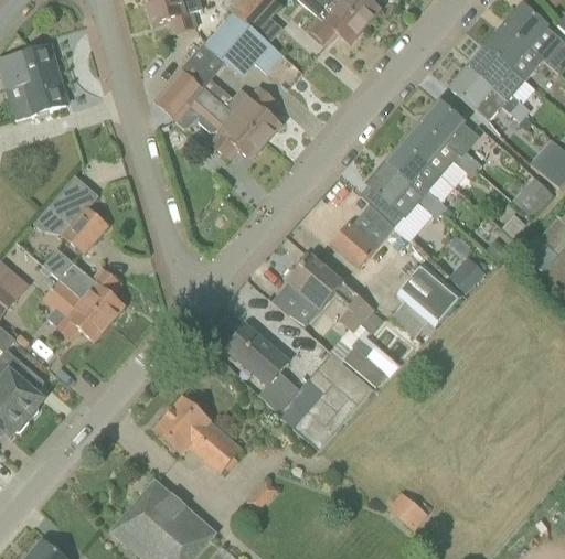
[(170,18),(173,32),(195,25),(191,10),(202,7),(200,0),(150,0),(147,1),(153,22),(170,18)]
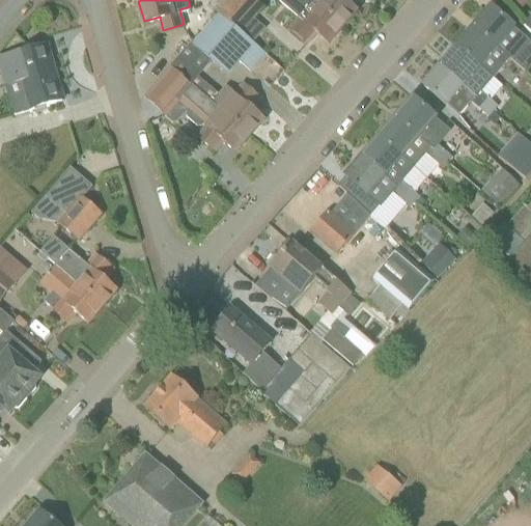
[(226,0),(218,9),(242,29),(253,16),(264,3),(260,0),(226,0)]
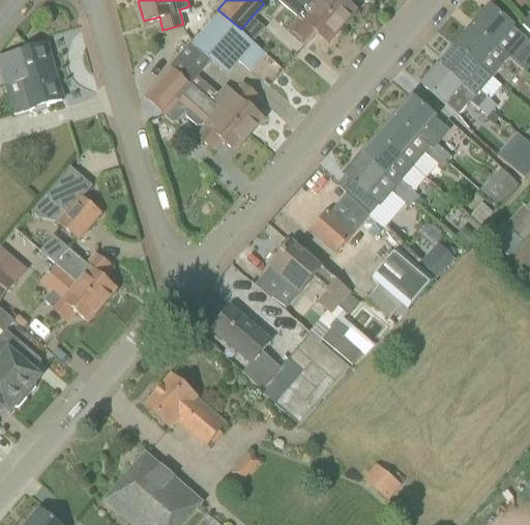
[(306,40),(315,30),(327,40),(342,24),(315,0),(283,0),(300,15),(291,27),(306,40)]
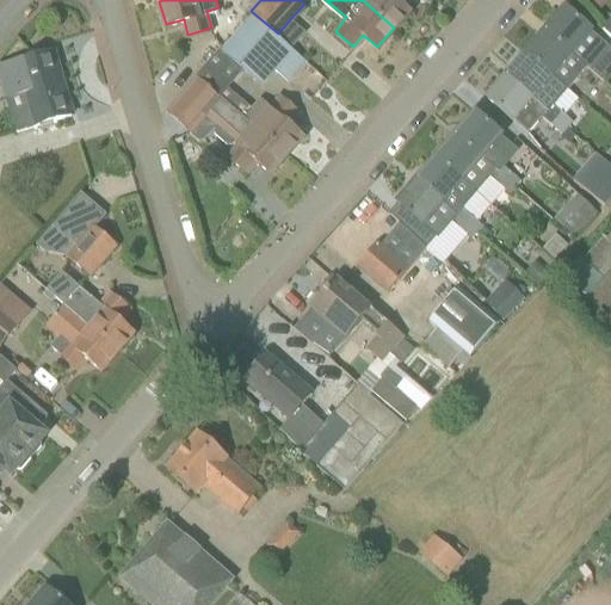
[(363,0),(394,28),(411,8),(401,0),(363,0)]
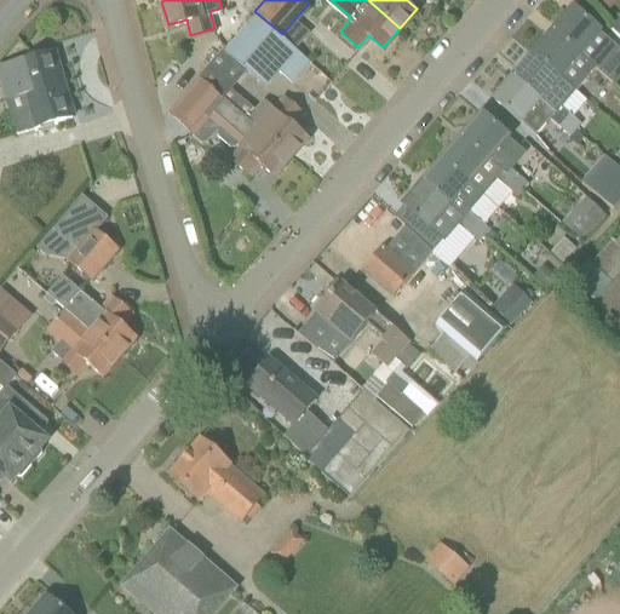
[(619,46),(619,44),(573,5),(554,28),(596,64),(601,69),(619,46)]
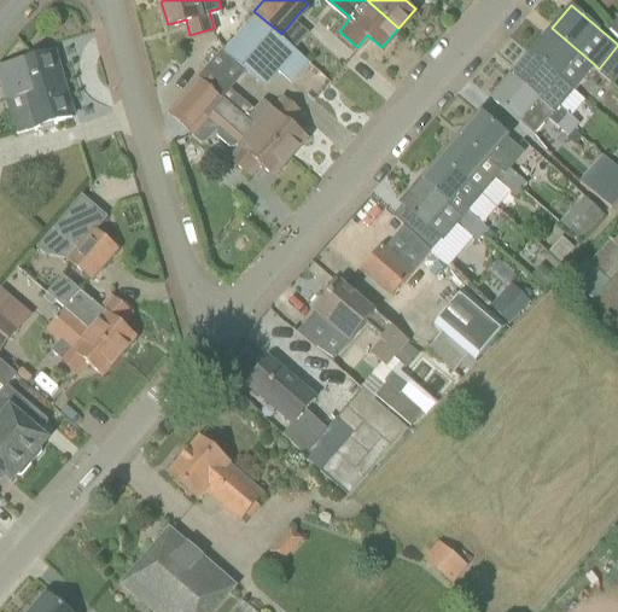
[(255,12),(225,47),(246,68),(260,51),(281,70),(298,51),(255,12)]
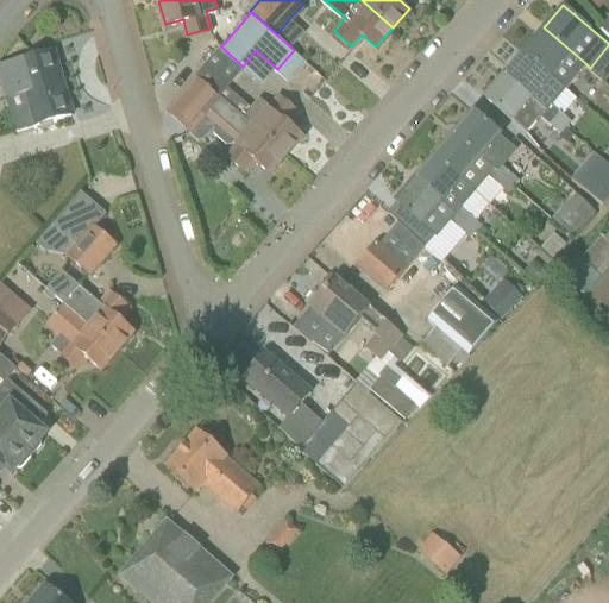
[(290,18),(277,33),(290,45),(303,29),(290,18)]
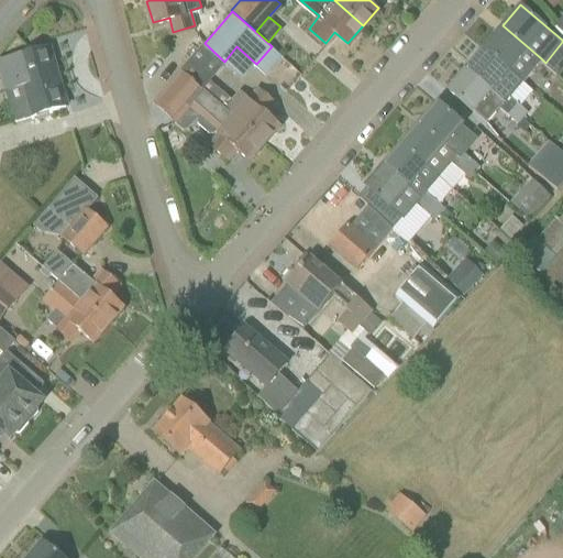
[(485,45),(509,66),(523,78),(541,58),(503,25),(485,45)]
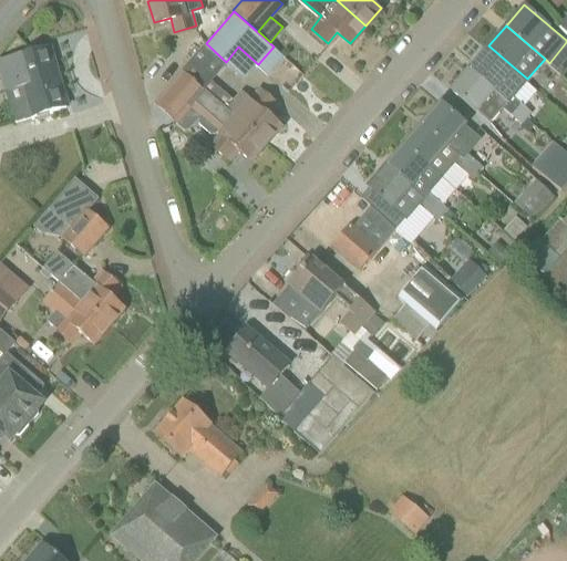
[(49,43),(0,58),(0,66),(7,87),(23,83),(32,113),(66,103),(49,43)]
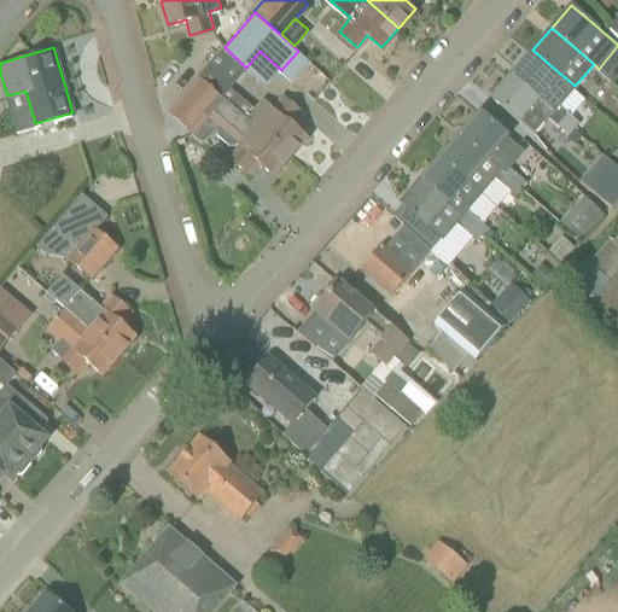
[(554,109),(548,115),(549,116),(559,124),(570,111),(559,103),(575,86),(559,73),(532,50),(513,73),(540,95),(554,109)]
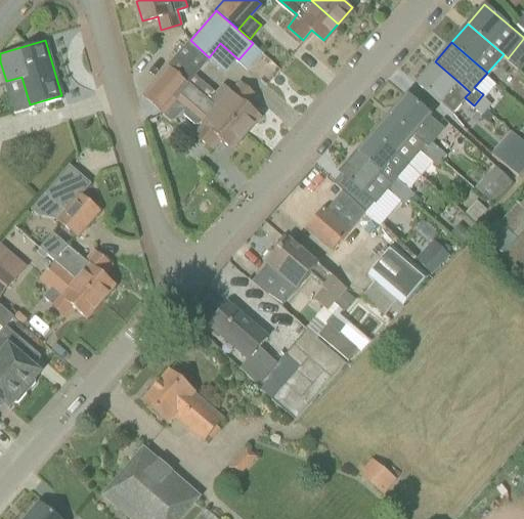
[(189,81),(201,91),(209,98),(210,99),(211,99),(223,110),(247,130),(260,115),(248,103),(256,93),(241,80),(231,90),(223,83),(216,91),(195,74),(175,55),(169,63),(179,72),(189,81)]
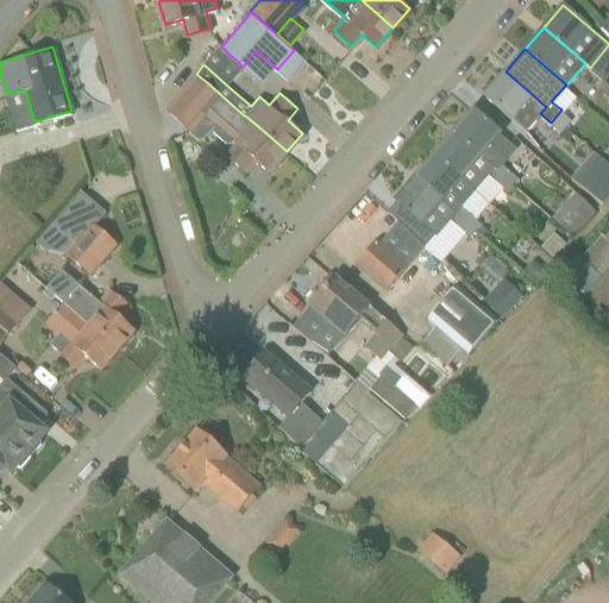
[(506,71),(485,94),(512,117),(527,130),(539,114),(540,113),(546,107),(532,94),(506,71)]
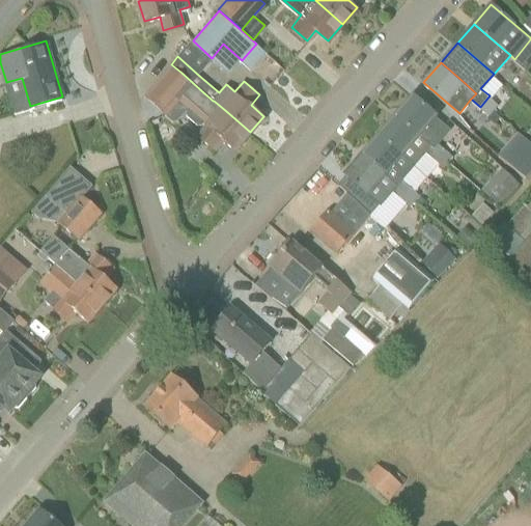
[(177,99),(192,82),(182,73),(171,64),(147,91),(169,109),(177,99)]
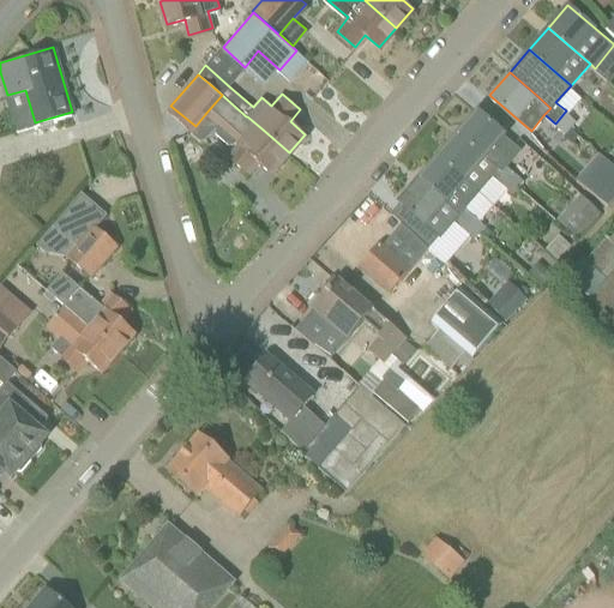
[(239,143),(228,155),(247,172),(258,160),(272,172),(289,152),(262,128),(247,116),(246,116),(245,115),(235,107),(222,95),(205,114),(218,125),(216,127),(216,131),(228,142),(233,142),(235,139),(239,143)]
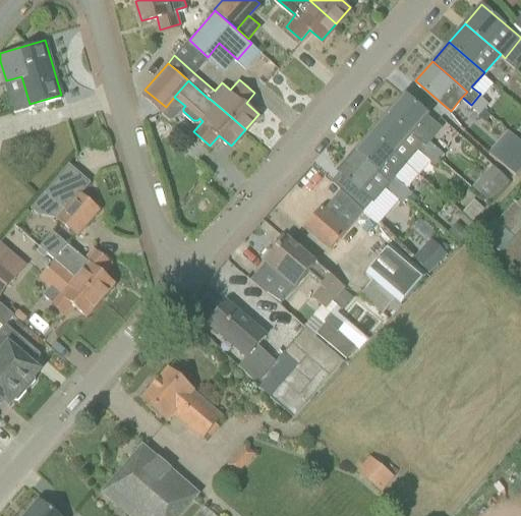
[(405,93),(388,112),(411,131),(410,131),(423,141),(427,136),(428,138),(441,124),(405,93)]
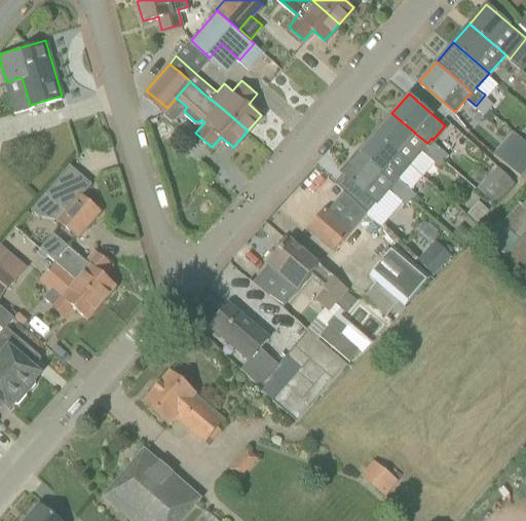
[(485,95),(476,106),(484,113),(489,107),(493,102),(485,95)]
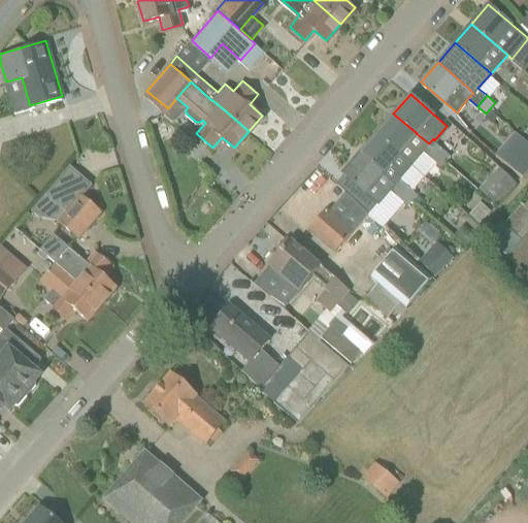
[(417,133),(393,113),(376,133),(424,172),(435,160),(440,164),(446,158),(429,143),(416,133),(417,133)]
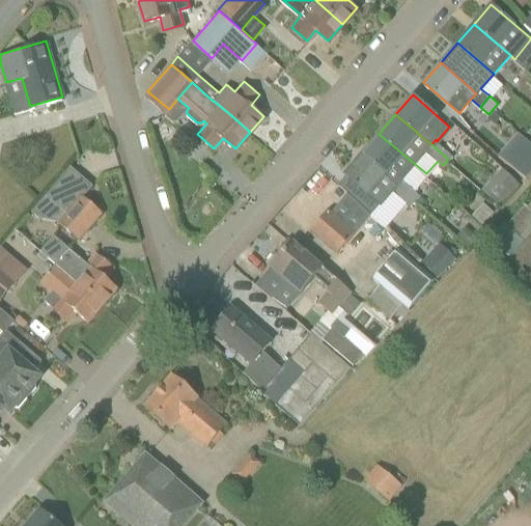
[(530,141),(522,133),(501,156),(526,178),(530,172),(530,141)]
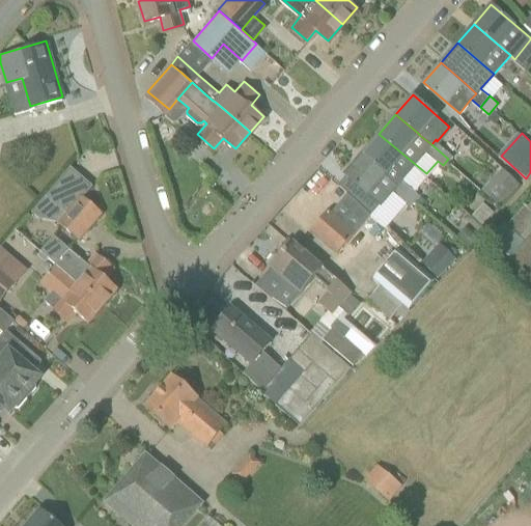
[(379,134),(362,153),(415,197),(419,193),(414,188),(426,173),(379,134)]
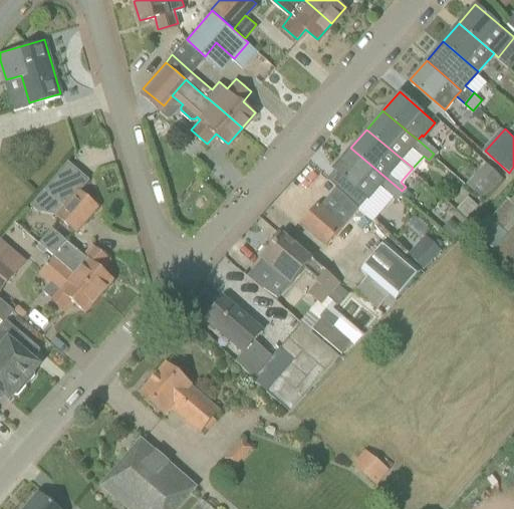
[(418,140),(434,154),(438,149),(423,137),(422,135),(418,140)]
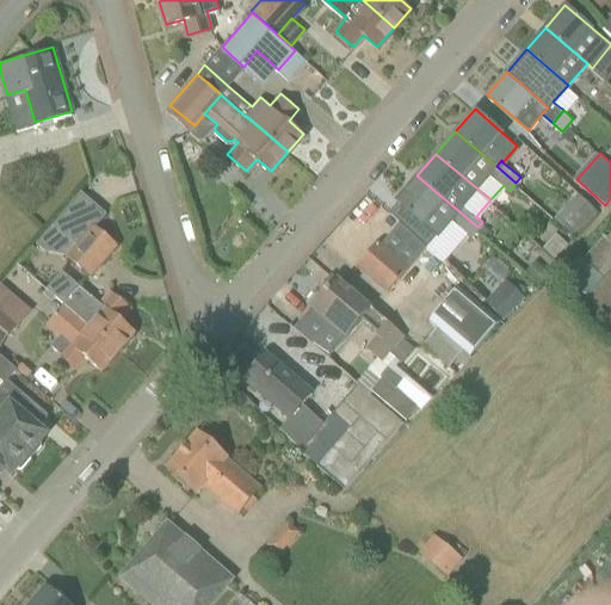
[(426,245),(425,245),(443,260),(469,233),(471,234),(477,227),(417,176),(397,199),(400,201),(392,211),(400,218),(426,245)]
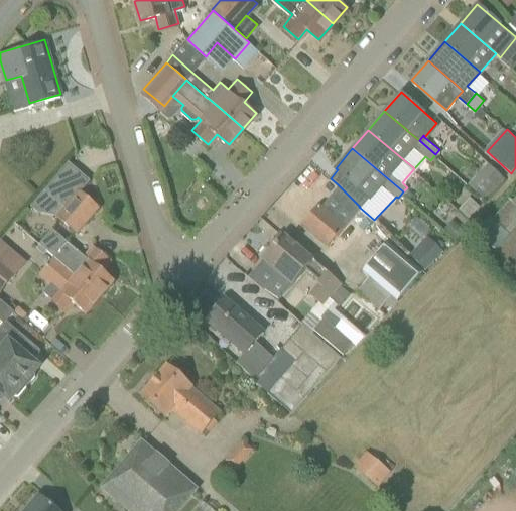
[(57,214),(76,230),(97,205),(79,189),(89,178),(69,160),(45,187),(65,205),(57,214)]
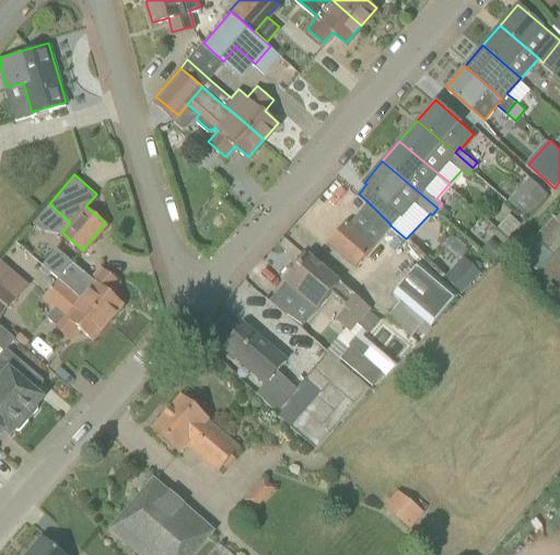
[(529,175),(509,197),(525,212),(546,191),(529,175)]
